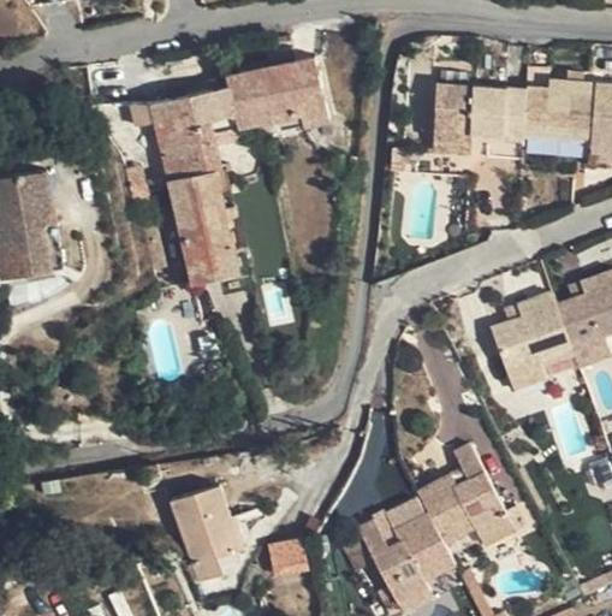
[(225,76),(227,86),(235,114),(238,129),(299,113),(303,124),(328,118),(314,57),(225,76)]
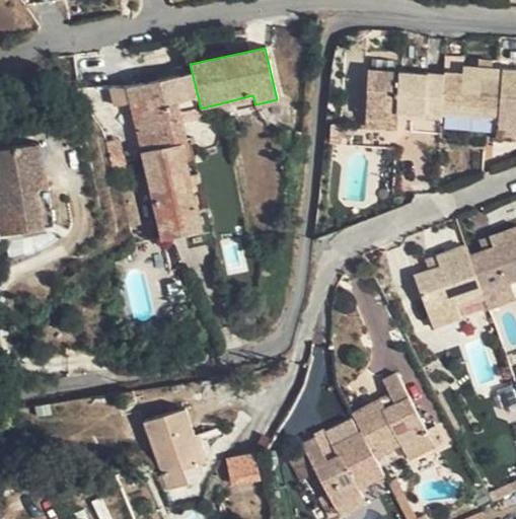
[(459,79),(441,79),(440,118),(497,120),(497,129),(515,129),(515,70),(460,69),(459,79)]
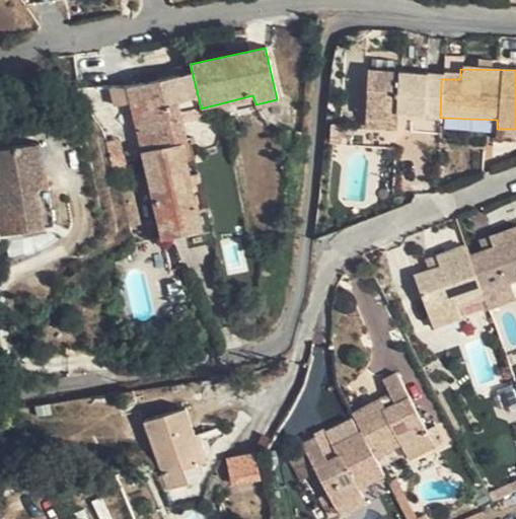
[(127,89),(141,153),(179,144),(183,142),(173,101),(198,96),(192,72),(127,89)]
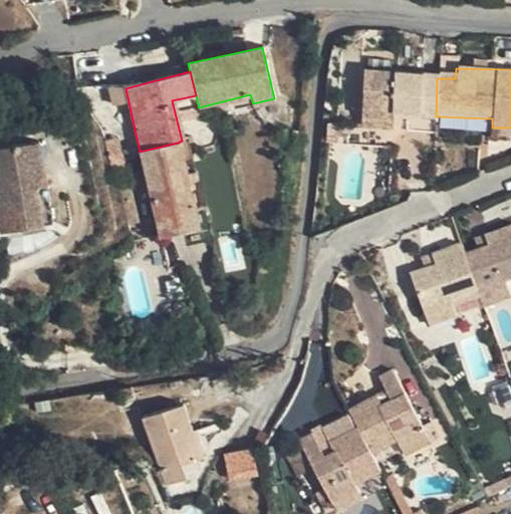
[(435,121),(436,116),(437,80),(361,79),(360,124),(392,125),(392,116),(416,118),(416,121),(435,121)]
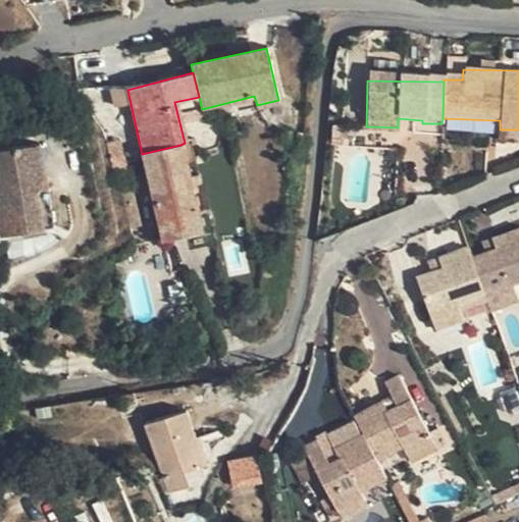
[(398,138),(398,127),(366,126),(366,137),(398,138)]
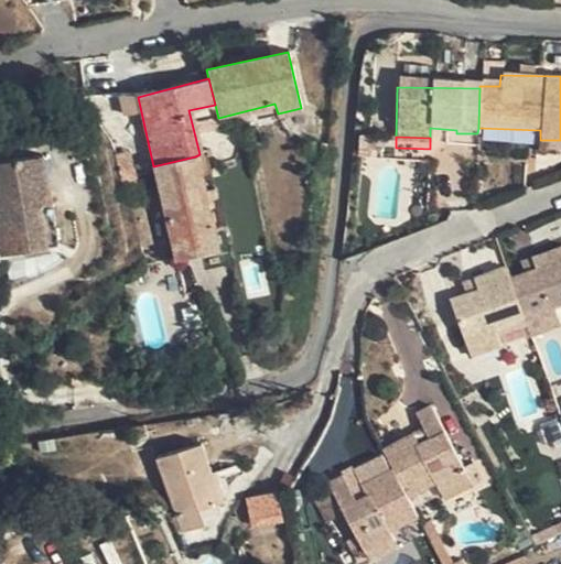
[(560,151),(560,140),(540,140),(540,152),(560,151)]
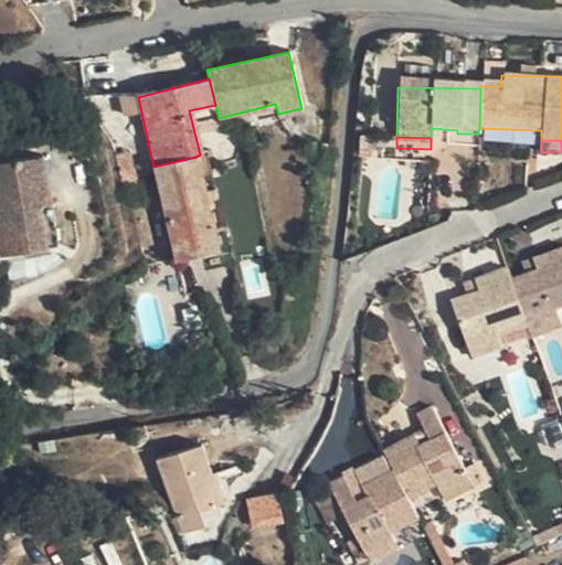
[(40,206),(49,204),(41,157),(0,163),(0,255),(56,245),(52,225),(43,226),(40,206)]
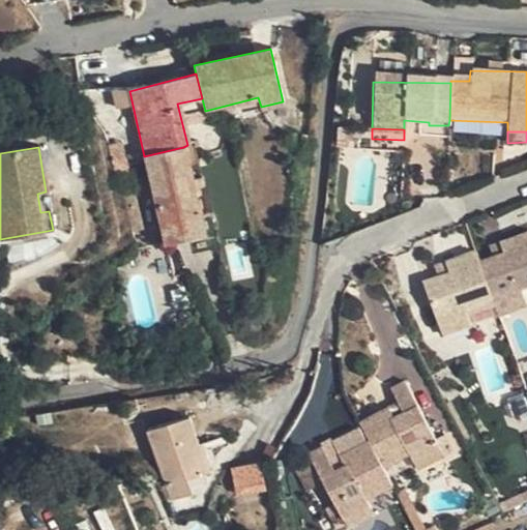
[(203,235),(183,147),(144,156),(165,244),(203,235)]
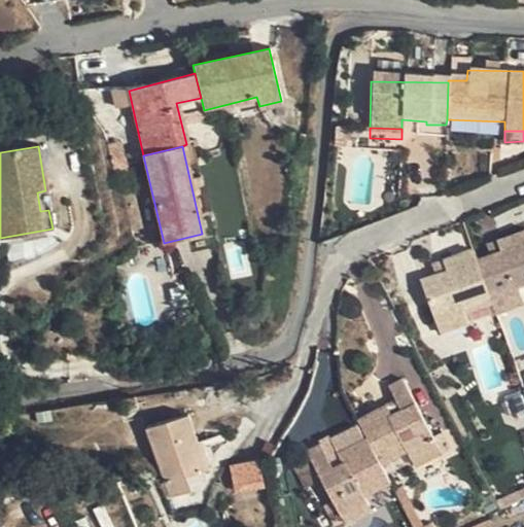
[(48,210),(45,190),(37,192),(40,211),(48,210)]
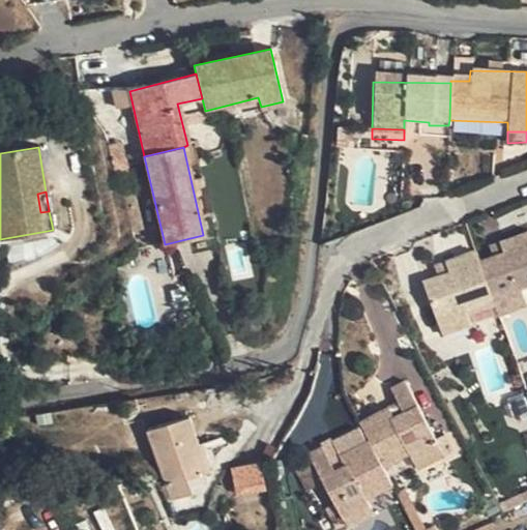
[(492,295),(495,303),(522,294),(519,286),(526,282),(526,232),(502,240),(506,252),(495,256),(479,261),(492,295)]
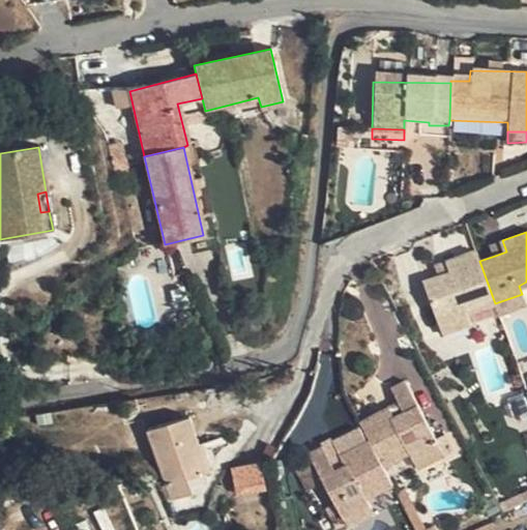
[(492,244),(495,256),(506,252),(502,240),(492,244)]
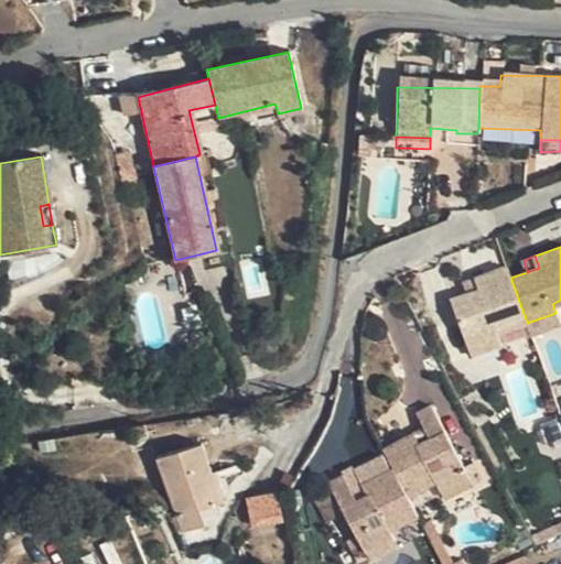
[(506,267),(476,278),(481,289),(467,293),(450,300),(465,345),(496,334),(493,324),(524,314),(510,278),(506,267)]
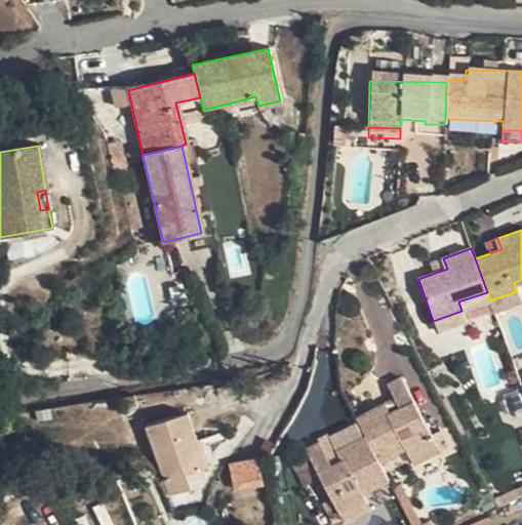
[(432,263),(435,273),(447,269),(443,258),(432,263)]
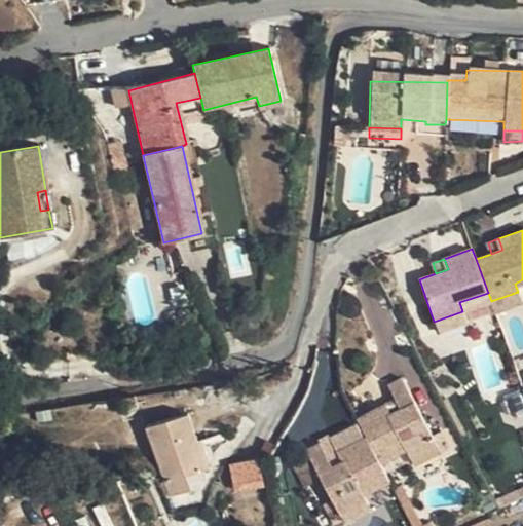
[(522,302),(518,292),(491,301),(494,311),(522,302)]
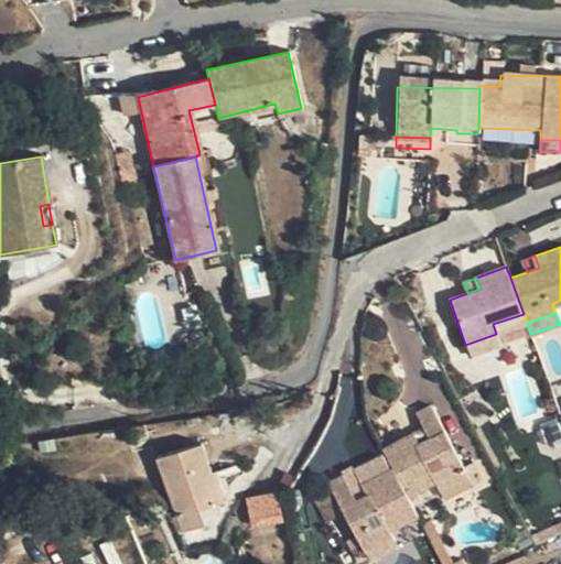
[(499,344),(496,334),(465,345),(468,354),(499,344)]
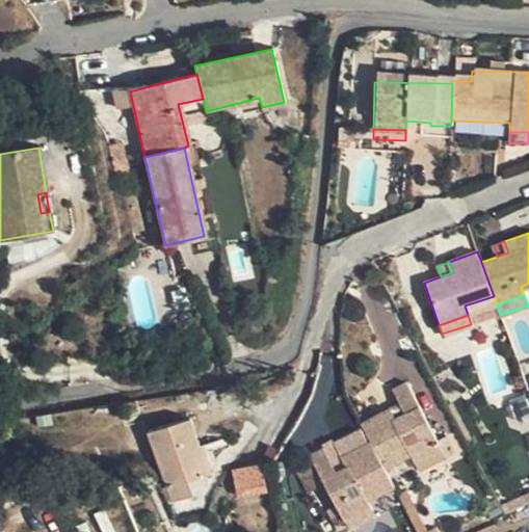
[(410,464),(437,450),(401,383),(389,391),(400,411),(403,417),(391,423),(388,418),(385,411),(356,426),(366,445),(378,469),(404,456),(410,464)]
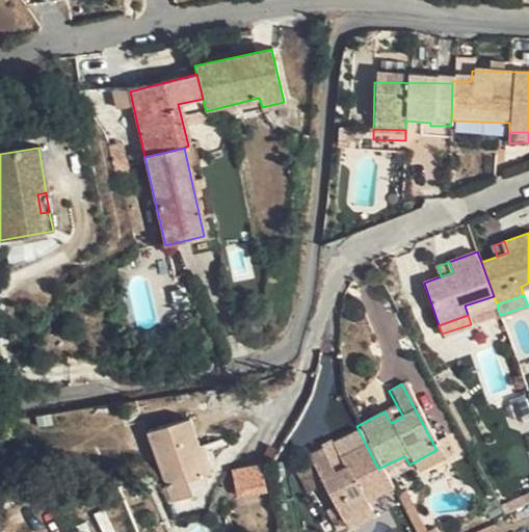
[(400,411),(388,418),(391,423),(403,417),(400,411)]
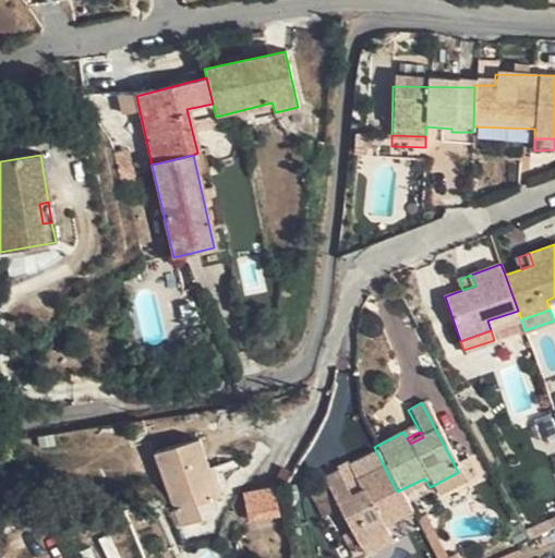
[(154,455),(169,505),(215,496),(197,441),(154,455)]
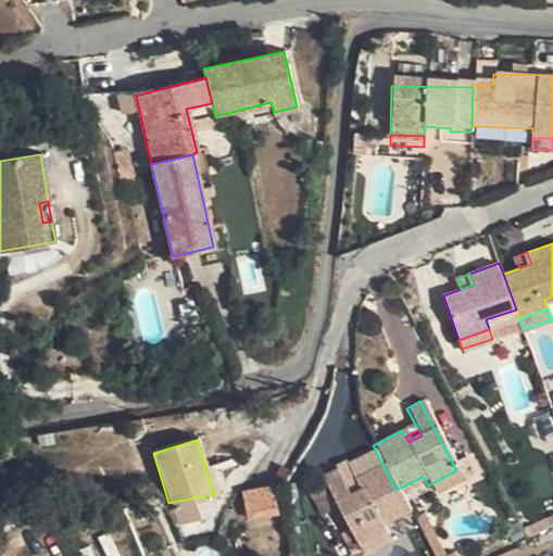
[(319,479),(356,546),(386,532),(381,523),(406,510),(396,490),(382,465),(354,479),(361,490),(350,496),(343,484),(335,471),(319,479)]
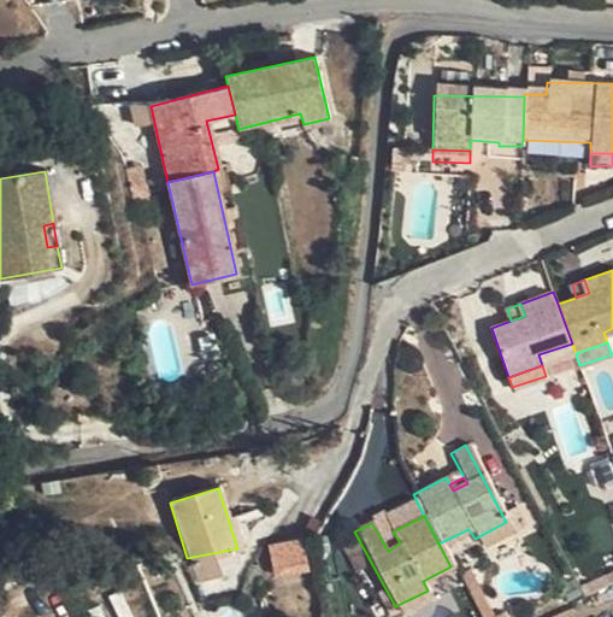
[(512,530),(506,522),(475,539),(479,548),(512,530)]
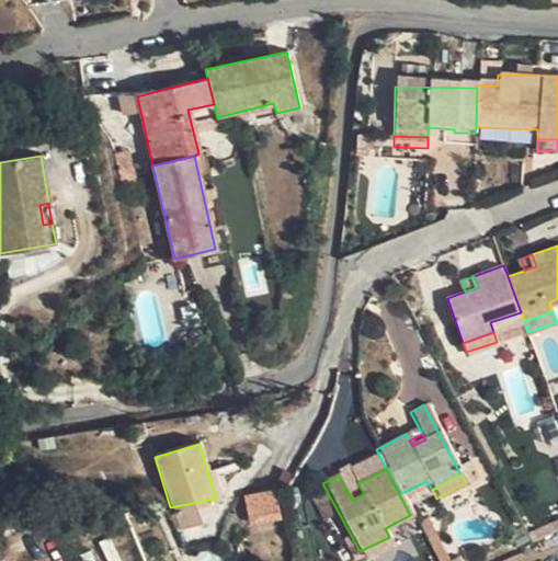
[(357,483),(346,489),(353,501),(364,494),(357,483)]
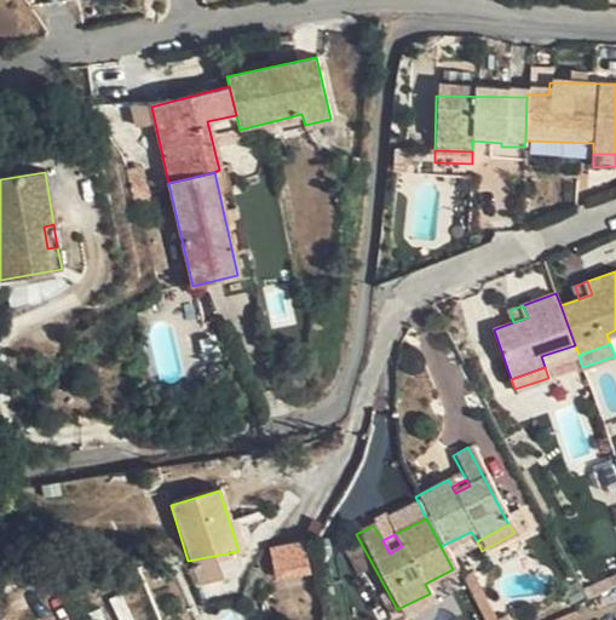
[(276,578),(312,572),(305,538),(270,544),(276,578)]
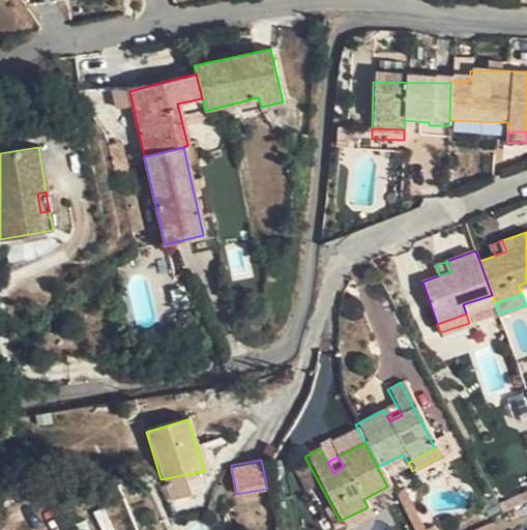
[(205,475),(204,471),(160,479),(168,504),(189,498),(185,482),(205,475)]
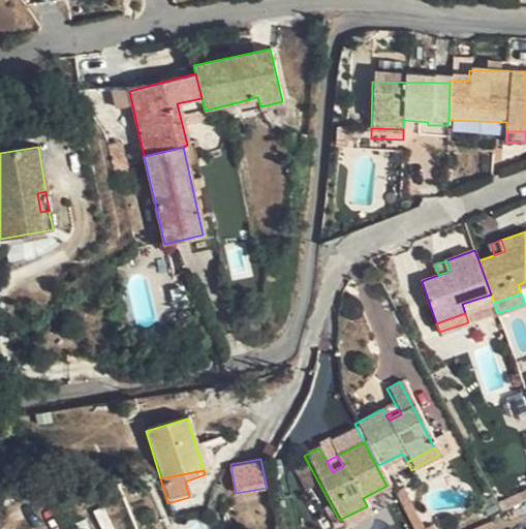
[(371,514),(367,506),(339,520),(343,527),(371,514)]
